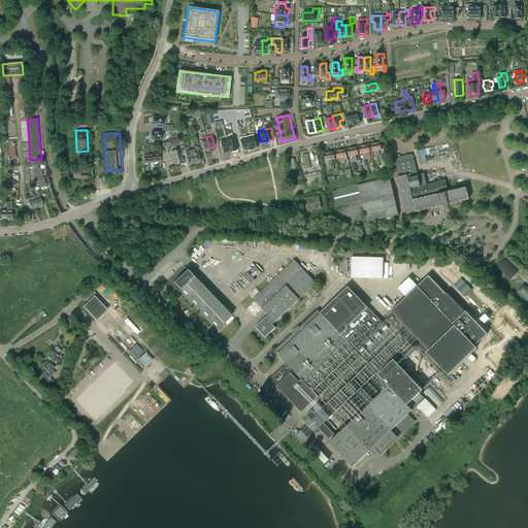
[(248,138),(251,150),(254,149),(257,147),(255,137),(248,138)]
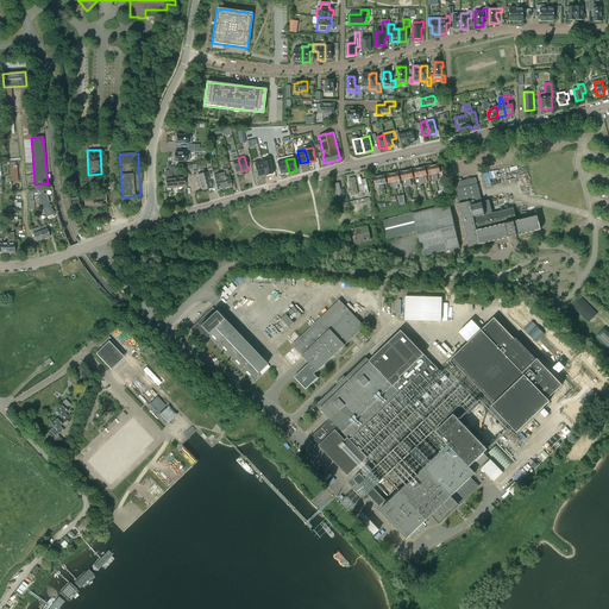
[(286,174),(289,173),(286,159),(278,162),(281,174),(286,173),(286,174)]
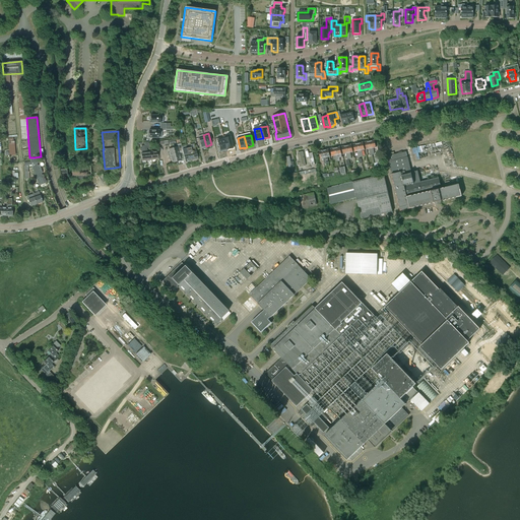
[(223,139),(224,139),(226,149),(226,150),(234,148),(231,137),(223,139)]
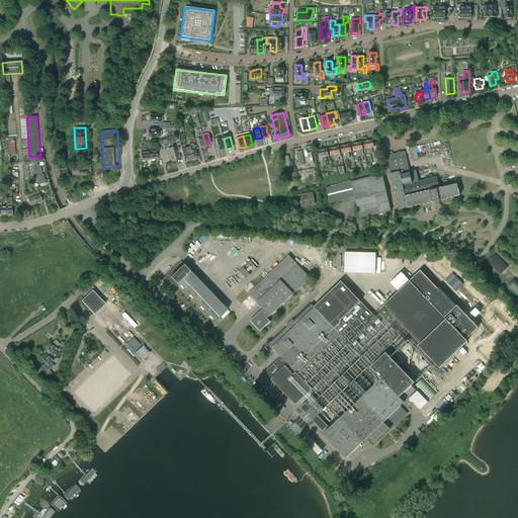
[(9,155),(15,155),(14,141),(13,141),(13,138),(8,138),(8,141),(9,150),(7,150),(7,152),(5,152),(6,156),(9,155)]
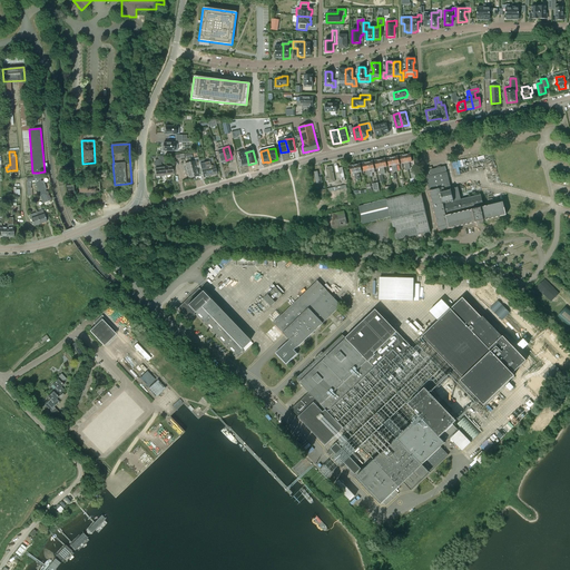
[(246,153),(238,155),(242,165),(248,164),(246,153)]
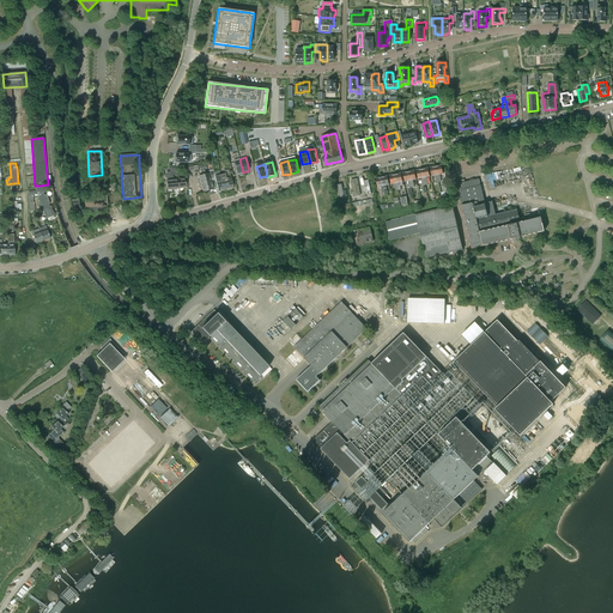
[(216,180),(214,177),(213,170),(207,171),(208,174),(210,173),(211,177),(206,178),(206,180),(208,190),(214,189),(212,181),(216,180)]
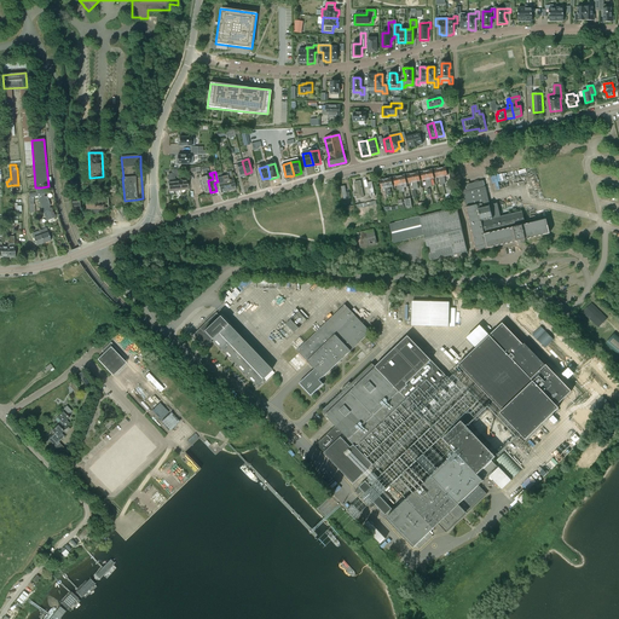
[(180,190),(179,180),(175,181),(175,177),(178,177),(178,173),(168,174),(169,191),(180,190)]
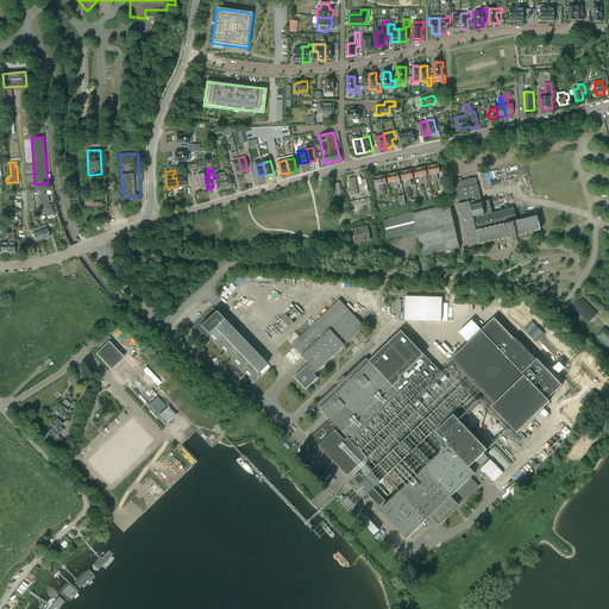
[(176,177),(177,187),(186,187),(187,186),(187,177),(184,177),(176,177)]
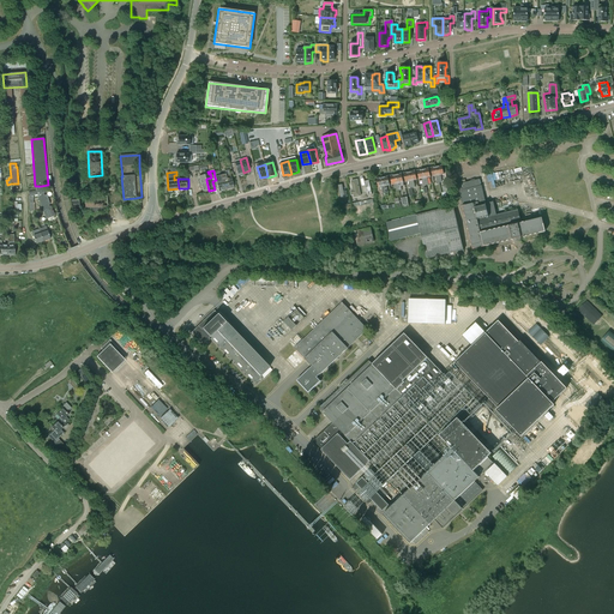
[(459,191),(463,205),(462,206),(463,211),(464,211),(464,215),(465,217),(467,221),(467,224),(468,228),(468,230),(469,230),(469,234),(469,235),(470,238),(470,240),(471,242),(473,246),(473,250),(512,240),(516,239),(521,241),(522,239),(521,239),(521,238),(546,232),(542,217),(527,221),(521,222),(518,210),(497,216),(493,203),(486,204),(481,186),(480,185),(481,184),(480,180),(458,185),(459,190),(459,188),(461,191),(459,191)]
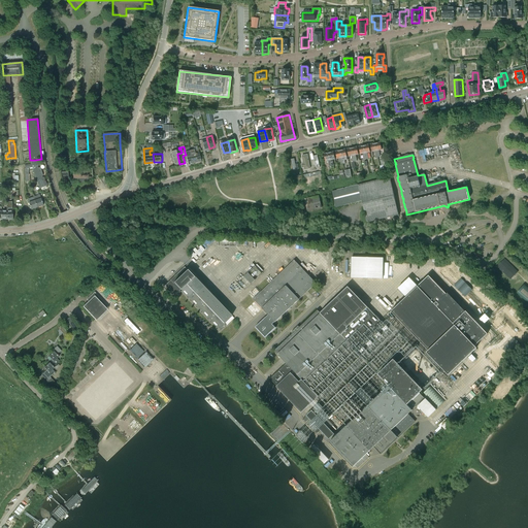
[(43,175),(40,168),(38,168),(37,166),(38,166),(36,161),(31,161),(32,168),(39,189),(46,186),(45,183),(45,182),(45,180),(44,180),(43,177),(42,178),(42,176),(43,175)]
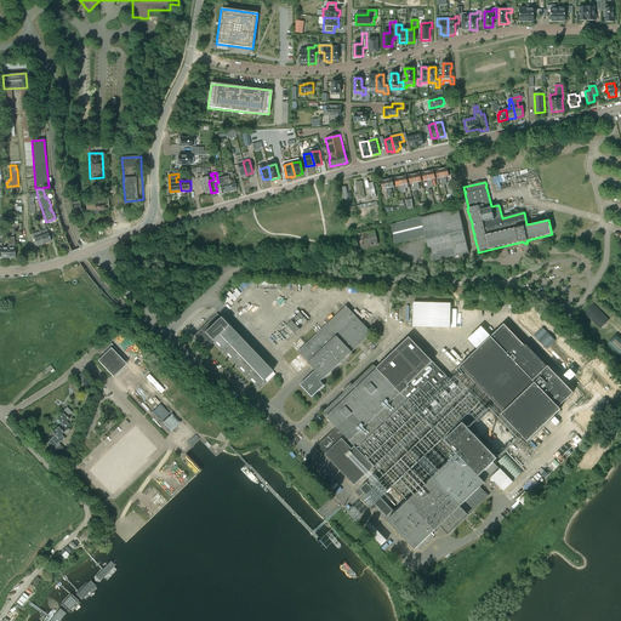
[(102,209),(104,209),(104,200),(84,203),(85,211),(92,210),(92,215),(102,214),(102,209)]
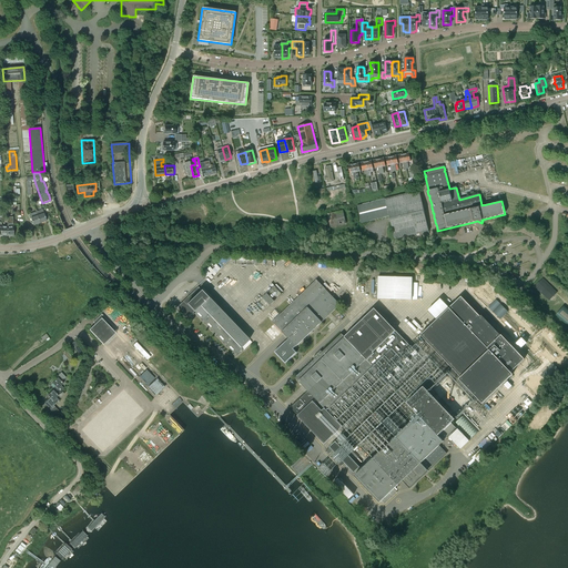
[(389,216),(393,232),(395,240),(408,236),(411,243),(423,240),(421,235),(429,233),(428,231),(429,231),(419,191),(385,199),(357,206),(362,223),(389,216)]
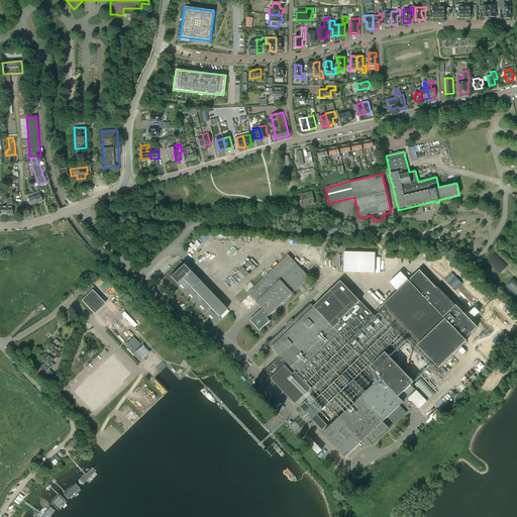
[(38,191),(32,193),(36,203),(42,201),(38,191)]
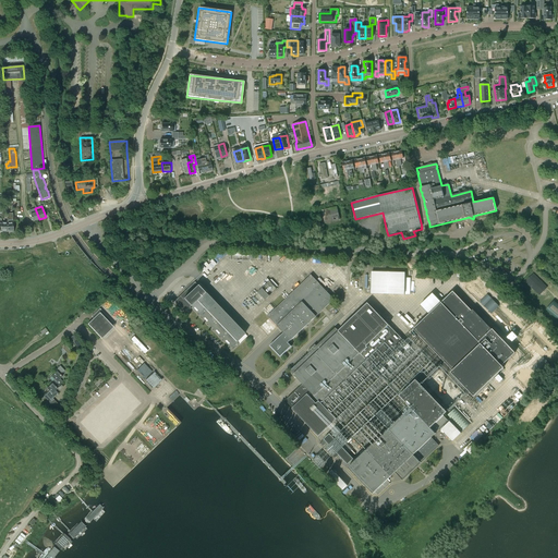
[(325,223),(339,220),(337,207),(323,210),(325,223)]
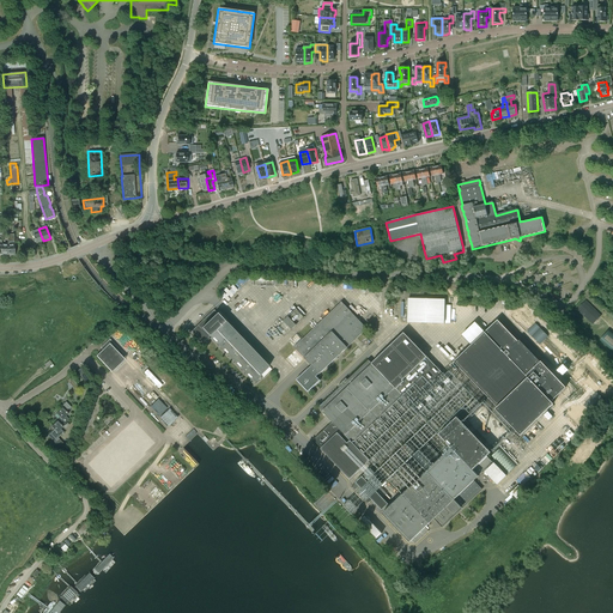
[(43,241),(38,229),(31,231),(36,243),(43,241)]
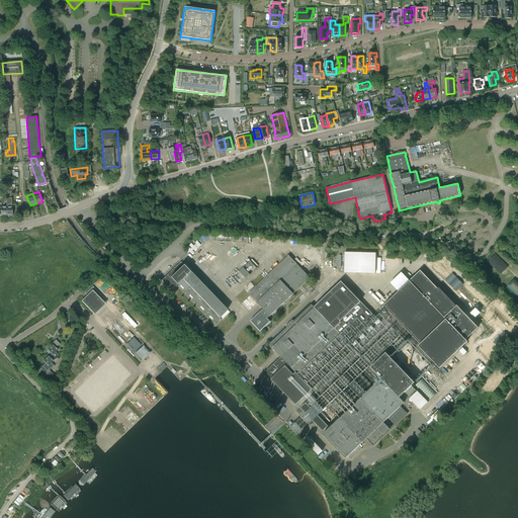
[(424,223),(409,222),(409,232),(423,233),(424,223)]
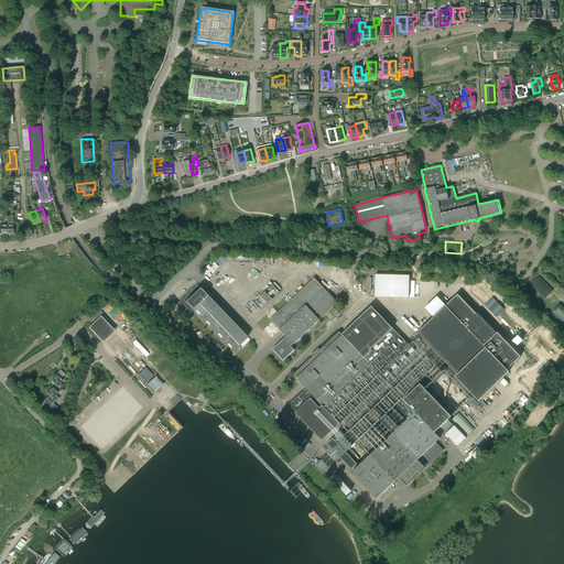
[(208,277),(220,266),(214,259),(209,264),(208,263),(202,270),(208,277)]
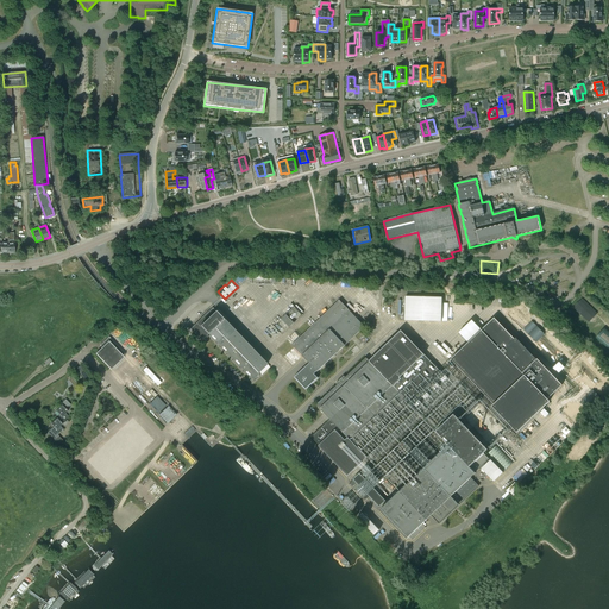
[(441,321),(443,297),(406,296),(406,320),(441,321)]
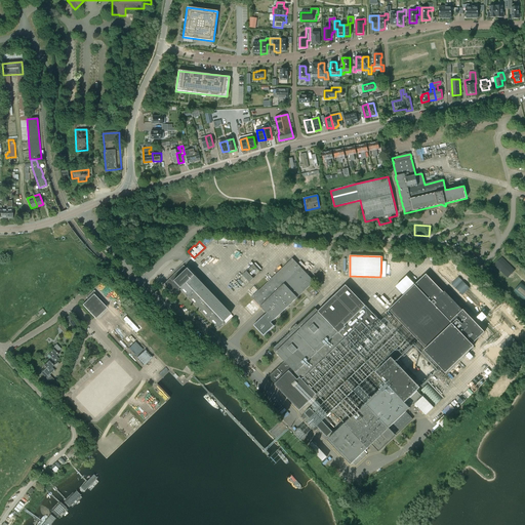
[(501,257),(494,266),(508,278),(515,271),(501,257)]
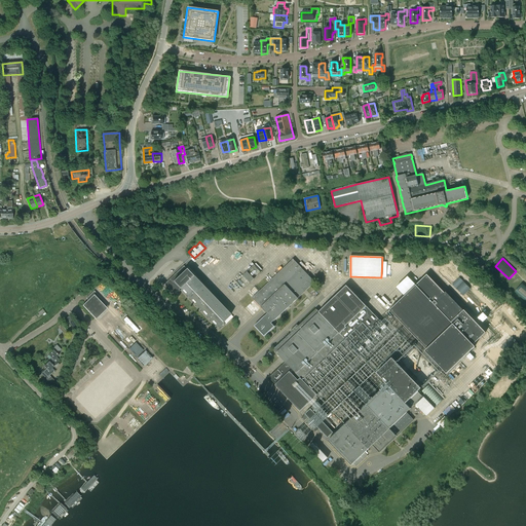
[(265,315),(254,326),(264,337),(275,327),(271,323),(274,321),(315,282),(293,259),(253,298),(267,313),(265,316),(265,315)]
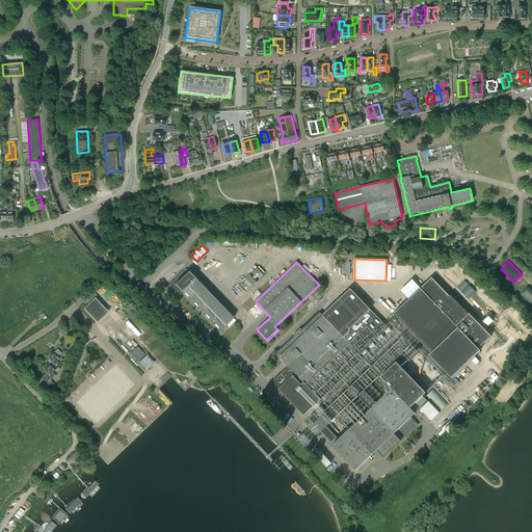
[(263,276),(264,275),(257,268),(245,278),(253,286),(257,282),(258,282),(263,276)]
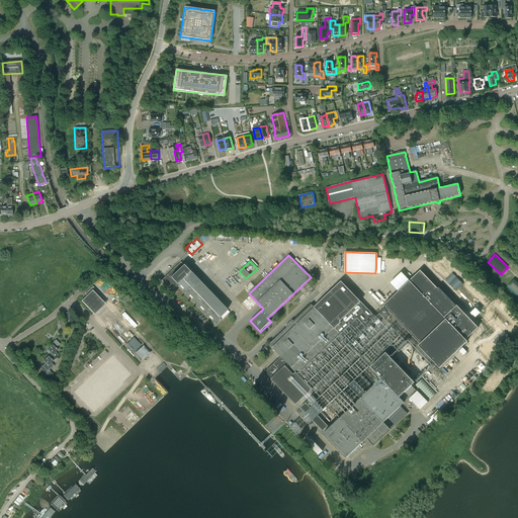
[(220,318),(228,311),(199,281),(190,271),(190,272),(181,262),(162,280),(171,289),(177,284),(180,286),(181,285),(184,288),(183,289),(189,296),(190,294),(193,298),(192,299),(199,308),(201,307),(204,310),(203,311),(208,317),(210,316),(213,319),(212,320),(217,325),(222,319),(220,318)]
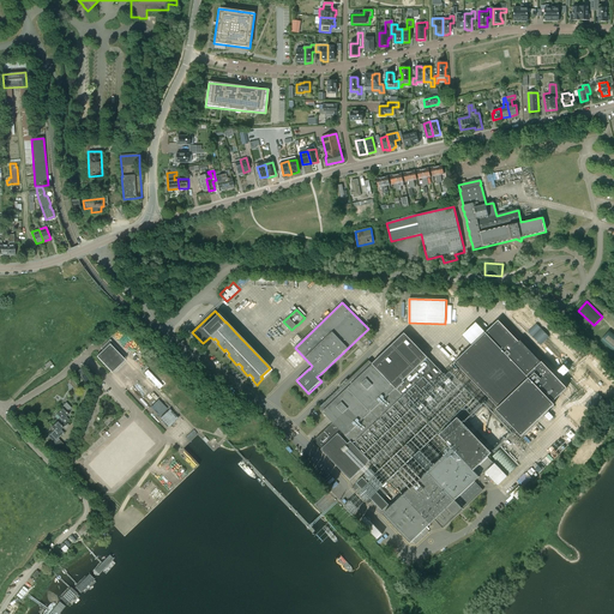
[(521,341),(519,342),(498,320),(455,362),(498,408),(495,410),(522,437),(554,405),(552,403),(567,389),(542,362),(541,362),(521,341)]
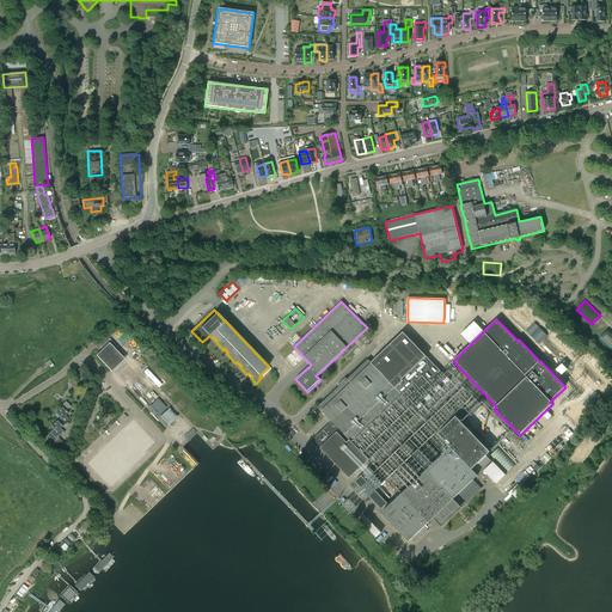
[(461,335),(470,343),(483,331),(475,322),(461,335)]
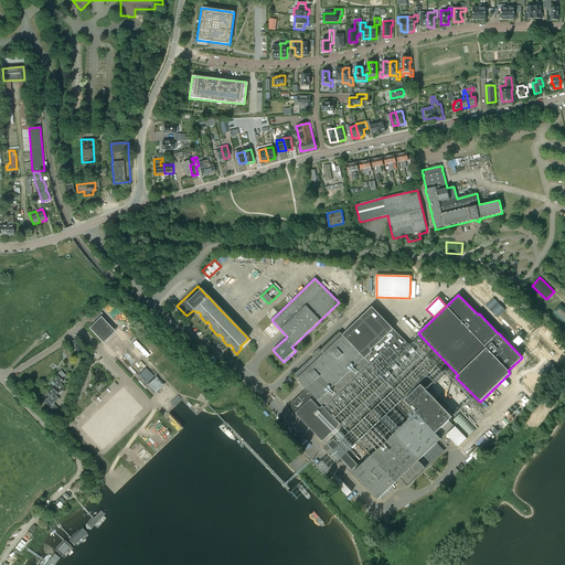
[(505,310),(493,298),(486,306),(498,318),(505,310)]
